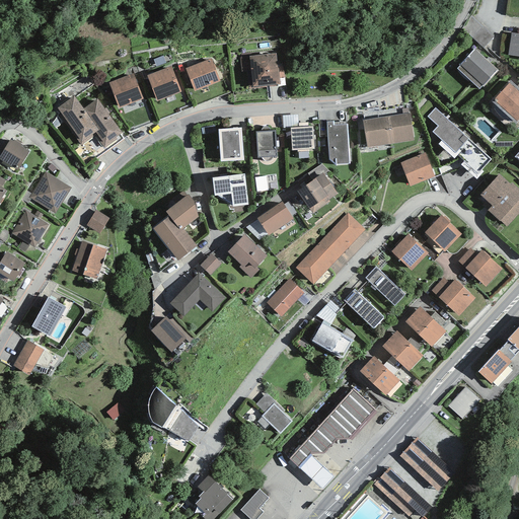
[(518,33),(511,32),(508,55),(518,57),(518,60),(518,59),(518,33)]
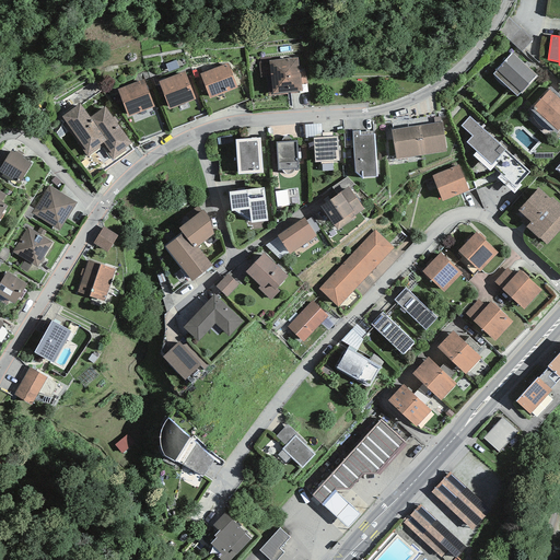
[(537,77),(511,53),(496,69),(497,70),(493,73),(516,96),(520,93),(521,94),(537,77)]
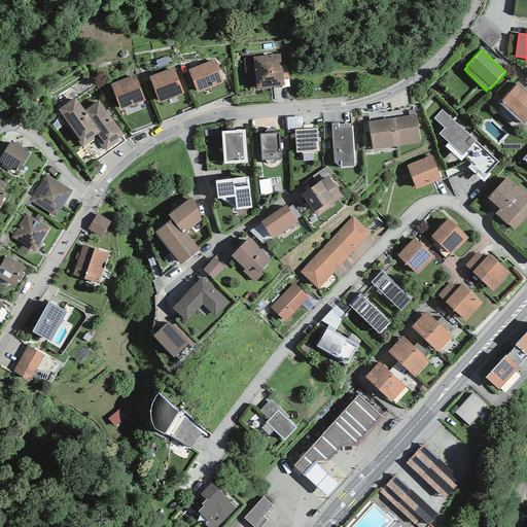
[(283,85),(283,79),(288,78),(287,66),(281,67),(280,55),(253,58),(256,89),(283,85)]
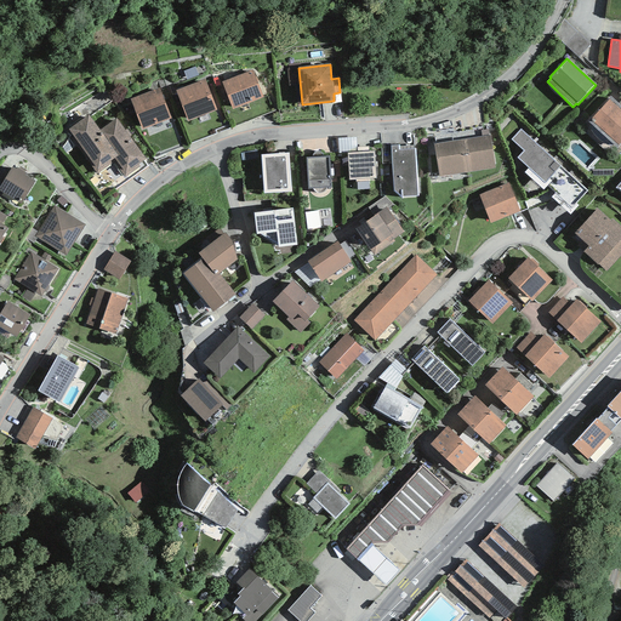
[(252,70),(222,83),(233,109),(263,97),(252,70)]
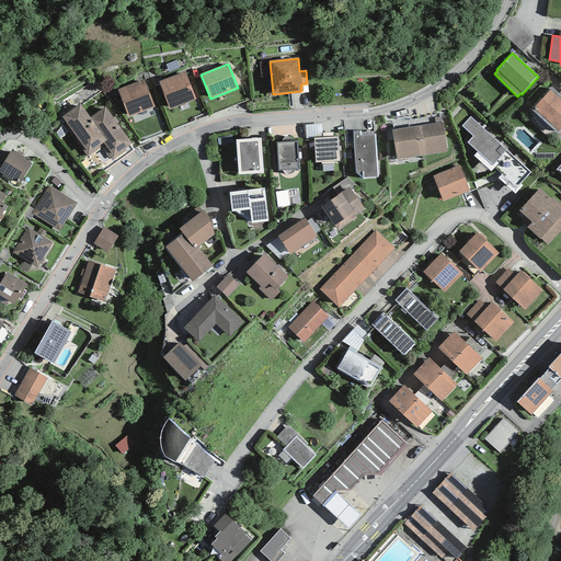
[(159,82),(170,110),(196,99),(185,71),(159,82)]
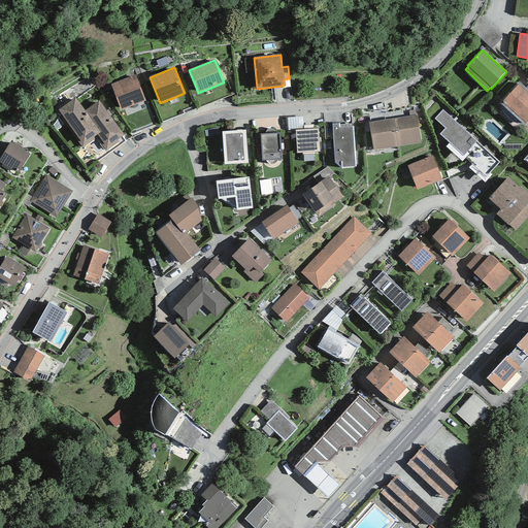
[(135,74),(110,85),(121,110),(145,101),(135,74)]
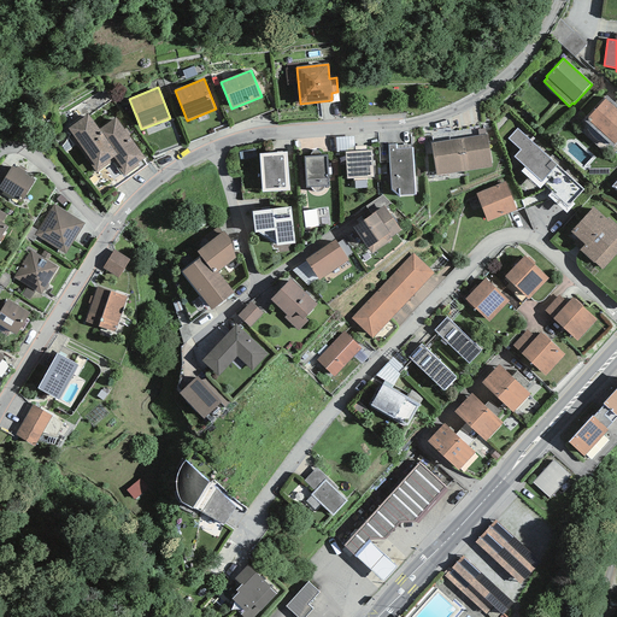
[(616,142),(616,105),(606,95),(583,121),(613,147),(616,142)]
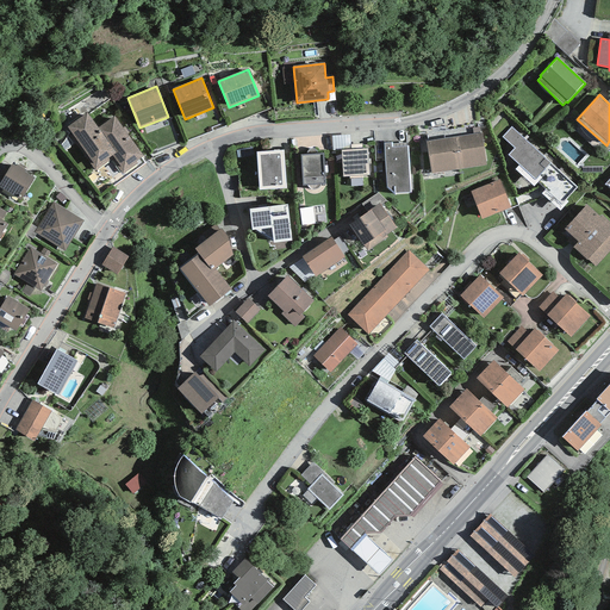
[(87,113),(67,126),(91,160),(88,161),(95,170),(112,160),(123,174),(137,163),(136,161),(143,156),(114,116),(98,128),(87,113)]
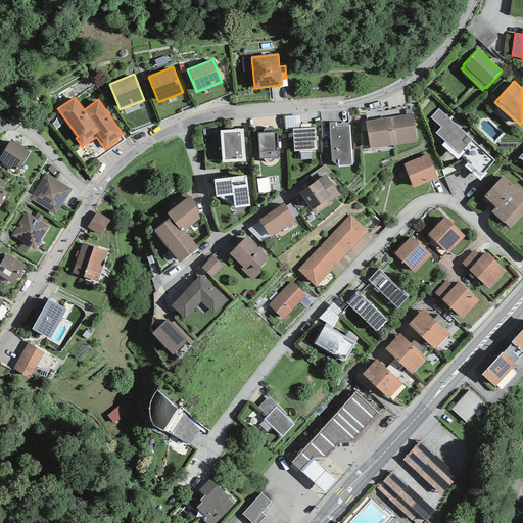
[(494,160),(438,108),(430,117),(440,127),(435,133),(481,175),(494,160)]
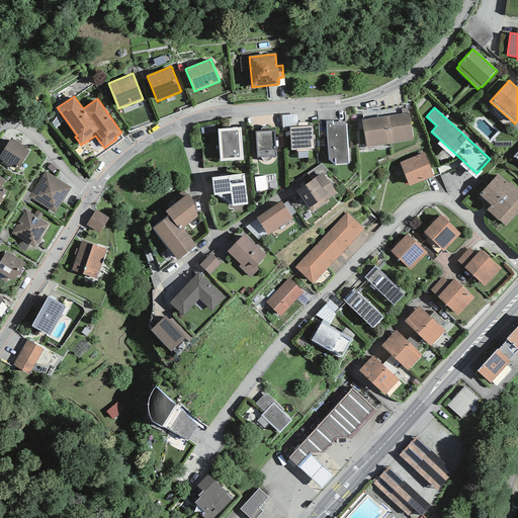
[(362,119),(366,148),(414,140),(409,112),(362,119)]
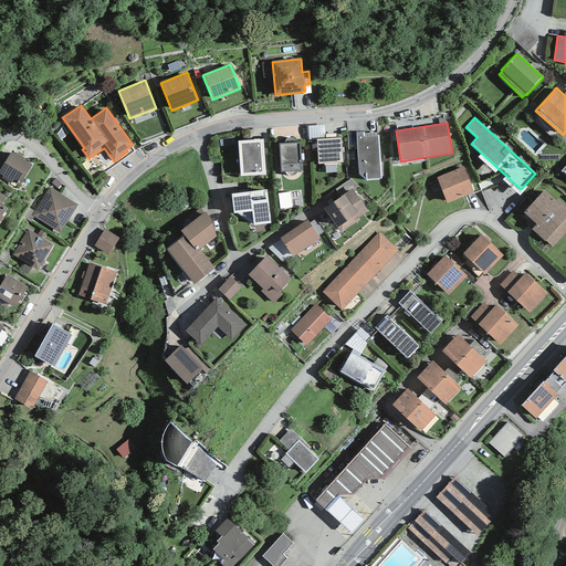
[(325,125),(307,126),(308,140),(316,139),(325,139),(325,134),(325,125)]
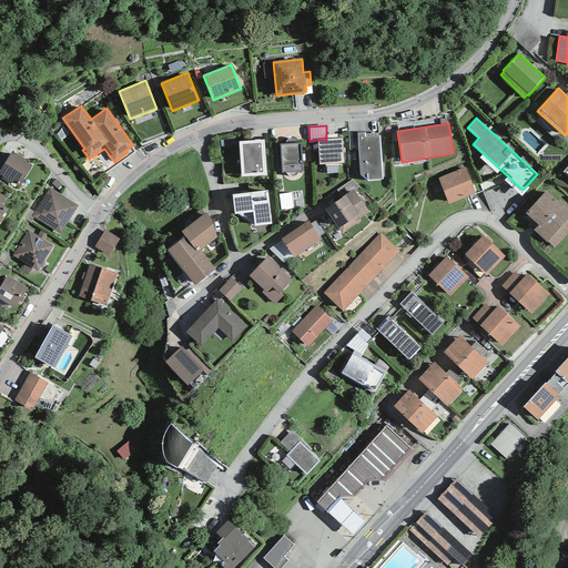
[(365,133),(357,133),(361,175),(366,181),(383,179),(381,137),(365,138),(365,133)]
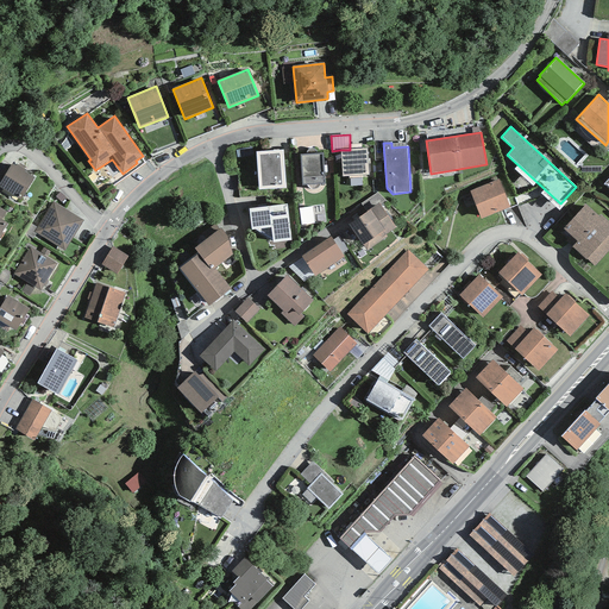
[(350,150),(340,150),(341,176),(369,175),(366,149),(362,149),(362,144),(350,144),(350,150)]
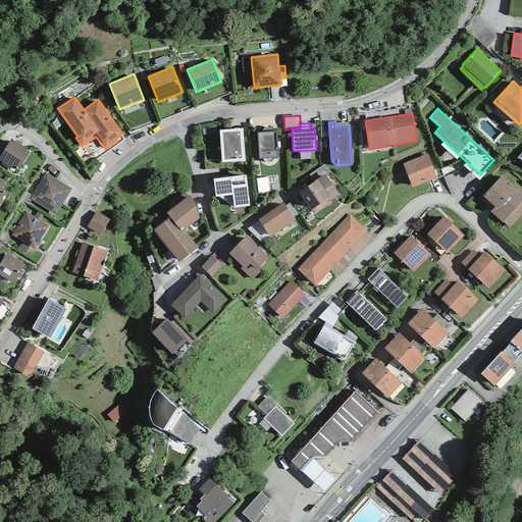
[(262,133),(257,133),(259,159),(263,159),(264,160),(265,161),(266,162),(267,162),(268,162),(270,162),(271,161),(272,160),(273,160),(274,159),(274,158),(278,157),(277,132),(271,132),(271,131),(271,129),(270,128),(269,127),(268,127),(267,127),(265,127),(264,127),(264,128),(263,128),(263,129),(262,131),(262,133)]
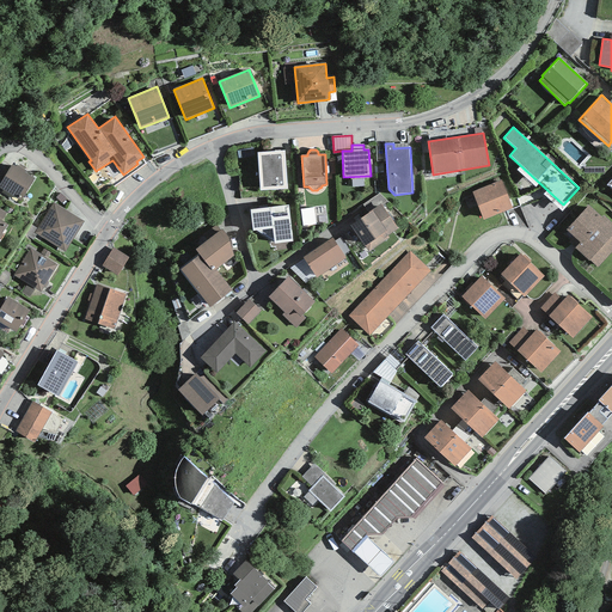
[(257,152),(259,190),(287,189),(285,151),(257,152)]
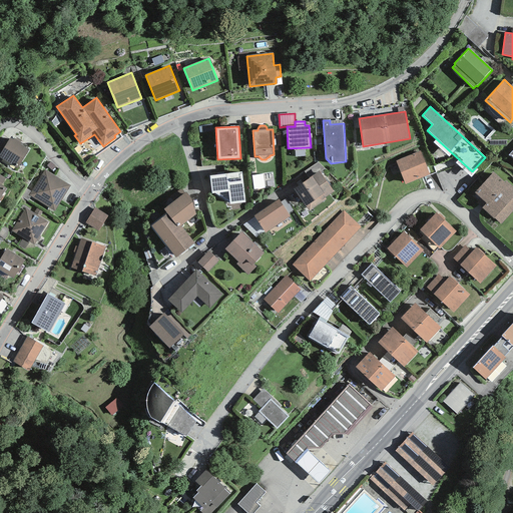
[(10,138),(0,153),(0,157),(17,168),(29,149),(21,144),(22,143),(14,138),(13,139),(10,138)]
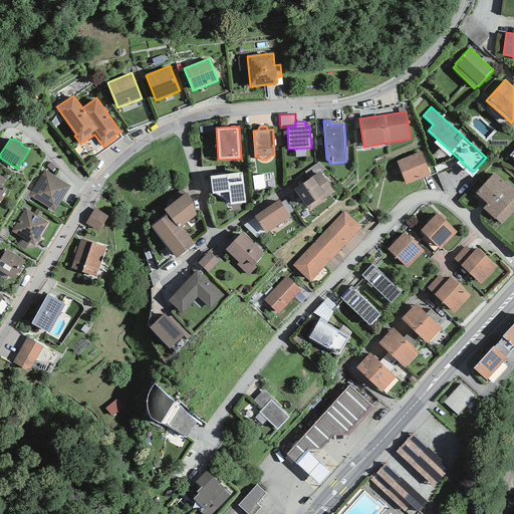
[(422,152),(397,161),(406,185),(431,175),(422,152)]
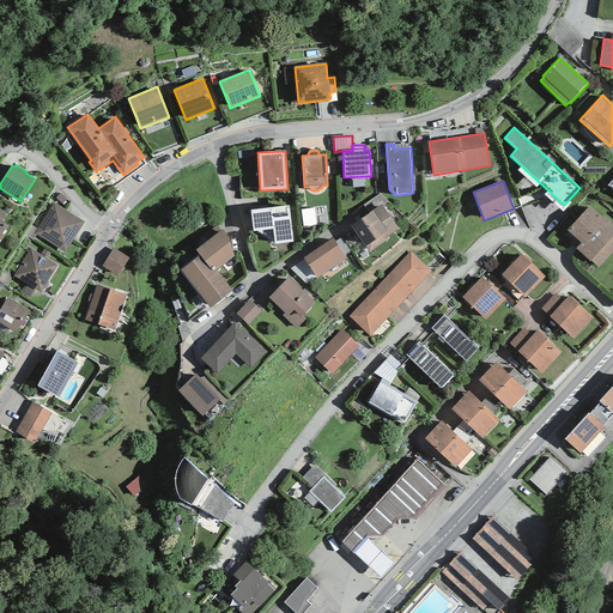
[(364,205),(369,213),(382,205),(383,207),(389,204),(381,194),(364,205)]
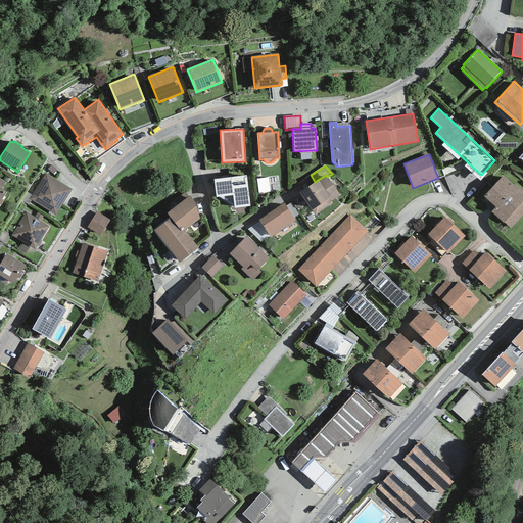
[(72,189),(46,173),(29,199),(55,216),(72,189)]
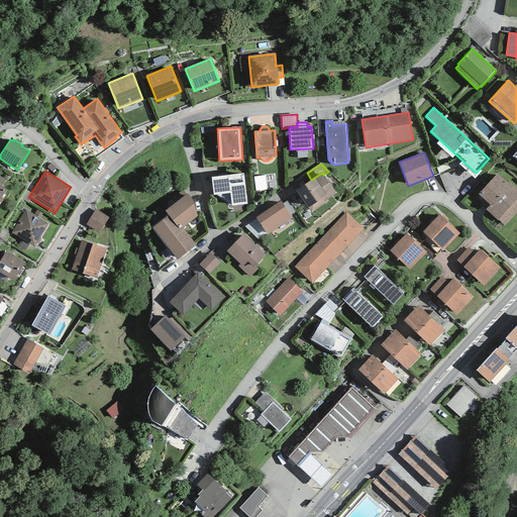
[(323,175),(322,173),(311,180),(296,190),(311,213),(328,201),(327,199),(336,193),(323,175)]
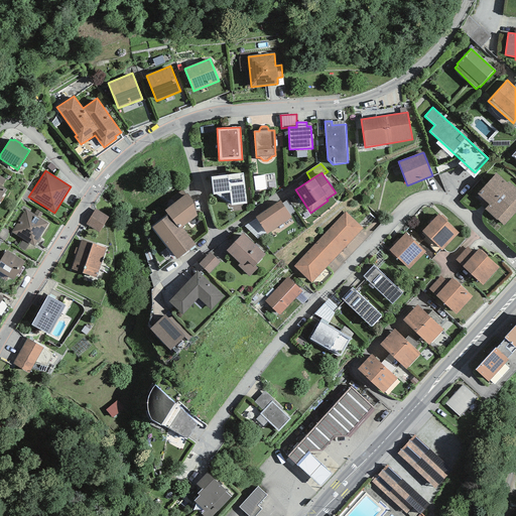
[(217,195),(231,204),(231,206),(247,204),(243,173),(211,176),(214,195),(217,195)]
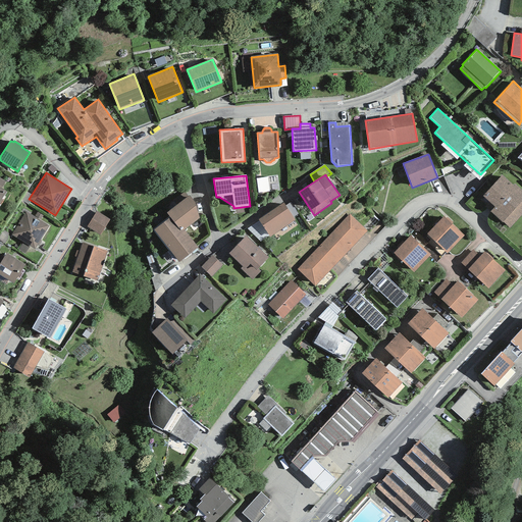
[(502,175),(482,196),(494,207),(490,211),(509,228),(521,214),(521,191),(514,184),(513,185),(502,175)]
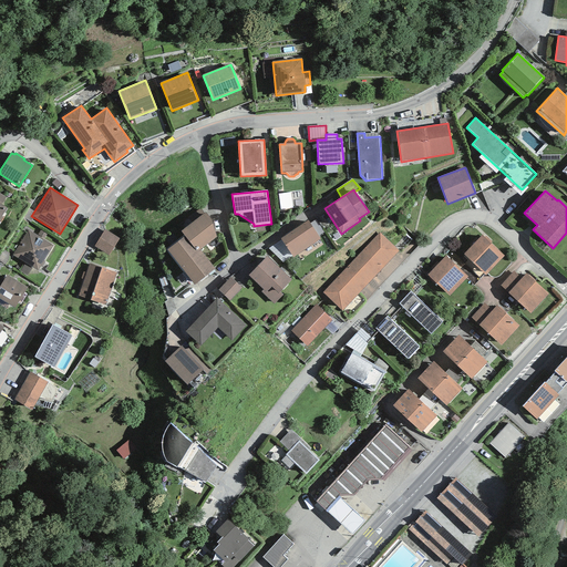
[(280,196),(282,213),(295,210),(294,195),(280,196)]
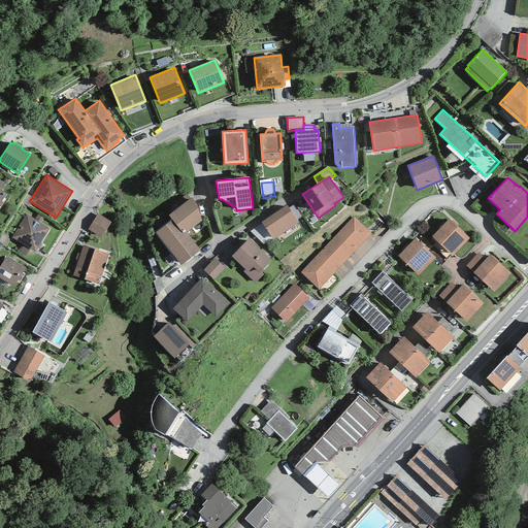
[(198,207),(192,198),(168,215),(172,220),(154,232),(180,265),(200,251),(187,233),(202,221),(198,207)]
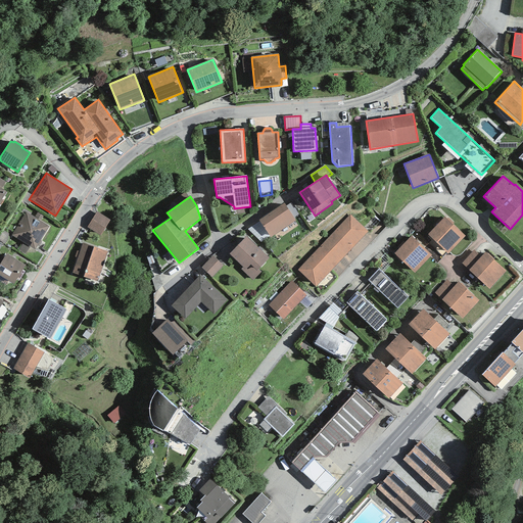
[(286,206),(293,218),(298,215),(291,202),(286,206)]
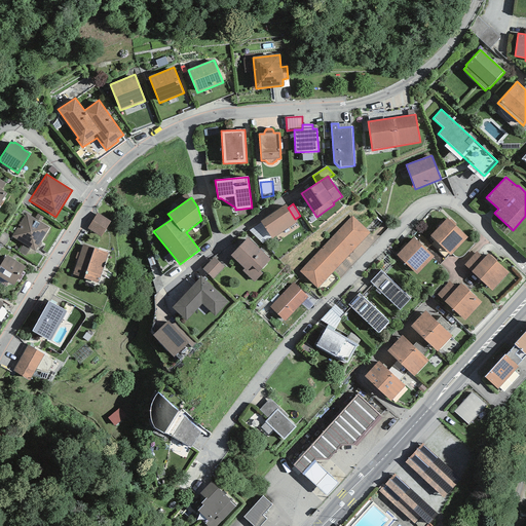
[(286,204),(260,221),(261,223),(270,237),(271,238),(297,222),(295,219),(288,208),(286,204)]
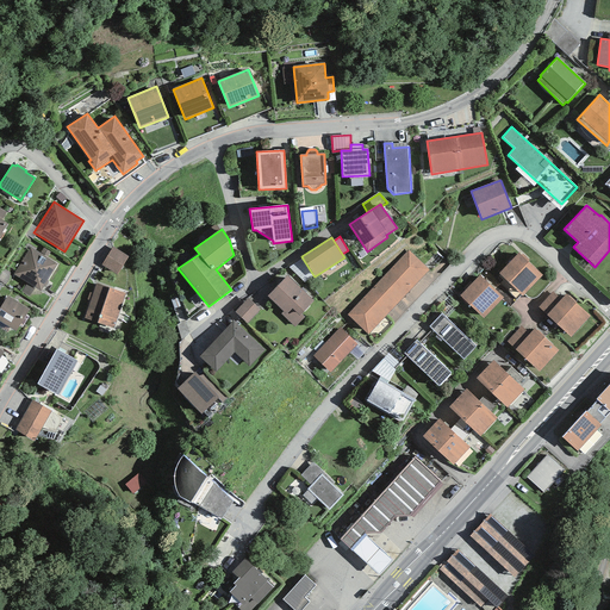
[(113,247),(101,265),(118,274),(129,256),(113,247)]
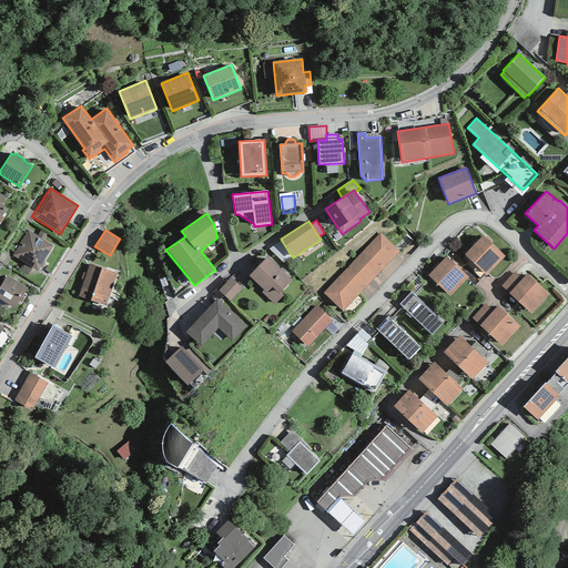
[(38,272),(53,246),(28,231),(12,256),(38,272)]
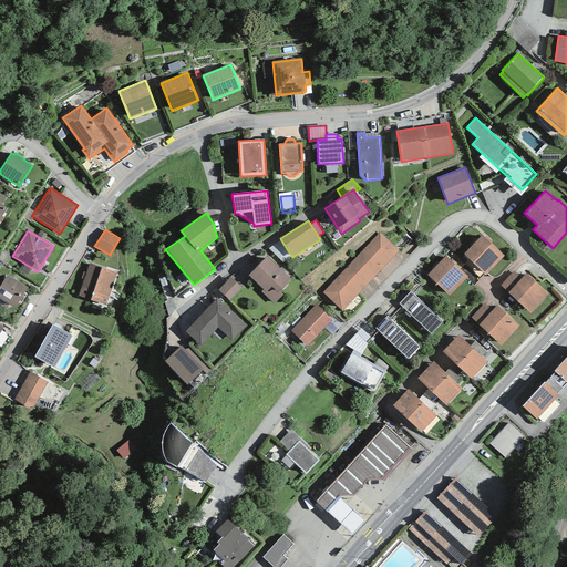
[(380,233),(322,292),(342,311),(400,251),(380,233)]
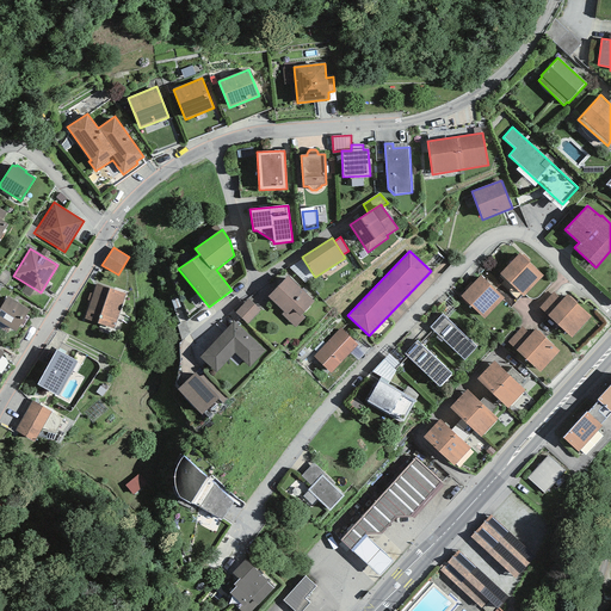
[(500,275),(524,296),(543,276),(519,253),(500,275)]
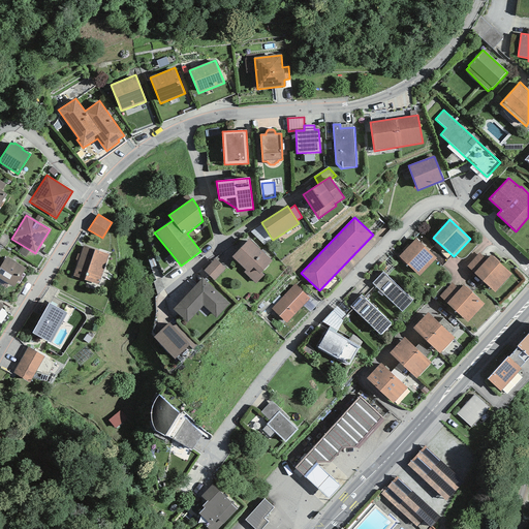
[(263,245),(272,239),(262,224),(251,232),(263,245)]
